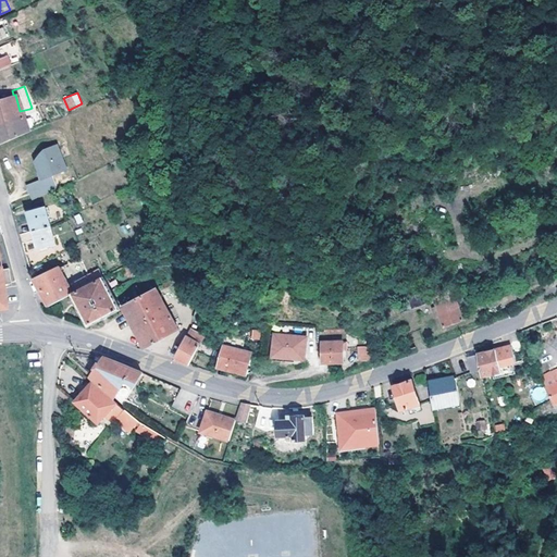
[(0,145),(47,124),(45,115),(33,121),(29,109),(20,111),(15,95),(13,95),(0,99),(0,145)]
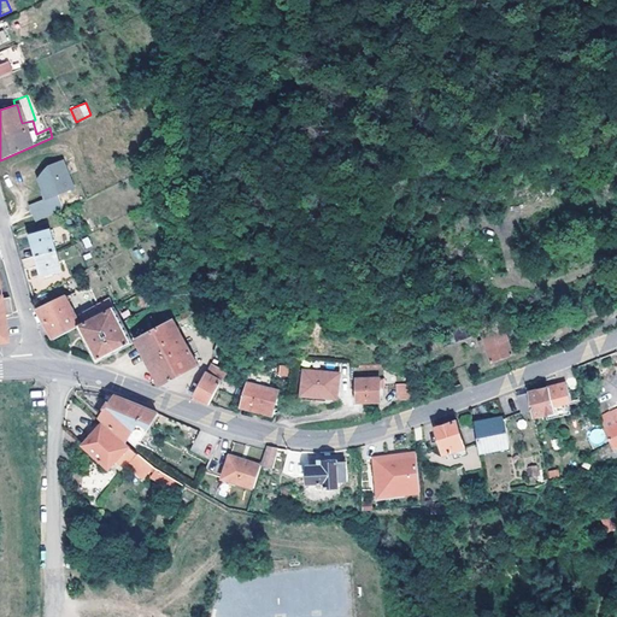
[(48,170),(42,172),(42,174),(41,174),(41,175),(40,175),(40,176),(39,176),(39,177),(37,177),(37,178),(37,180),(36,180),(45,199),(29,206),(35,222),(62,210),(56,195),(71,188),(60,162),(47,168),(48,170)]
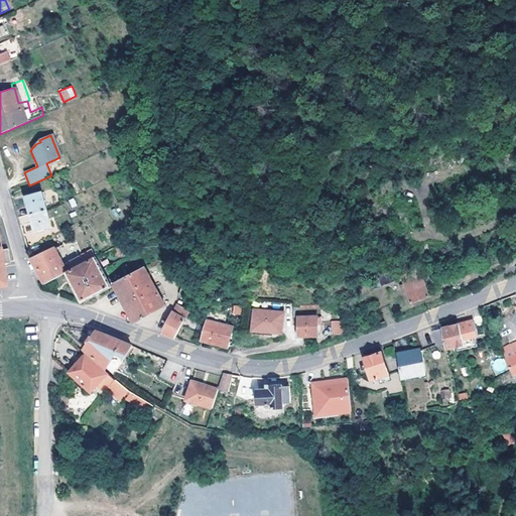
[(30,215),(45,210),(40,192),(25,197),(30,215)]
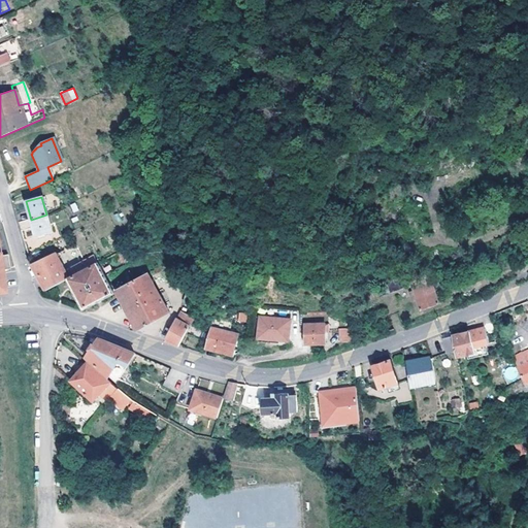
[(51,232),(46,215),(31,220),(35,237),(51,232)]
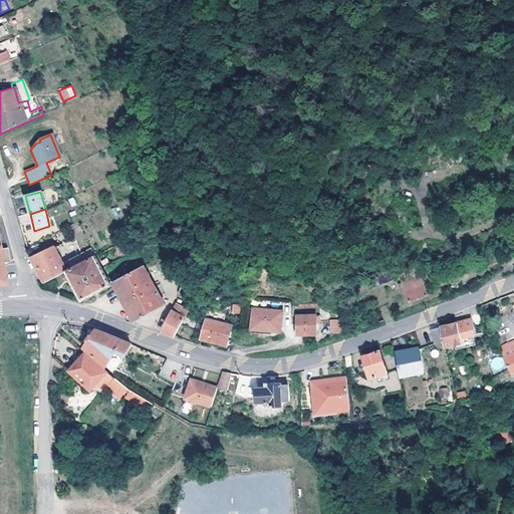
[(129,239),(111,248),(114,255),(119,257),(134,249),(129,239)]
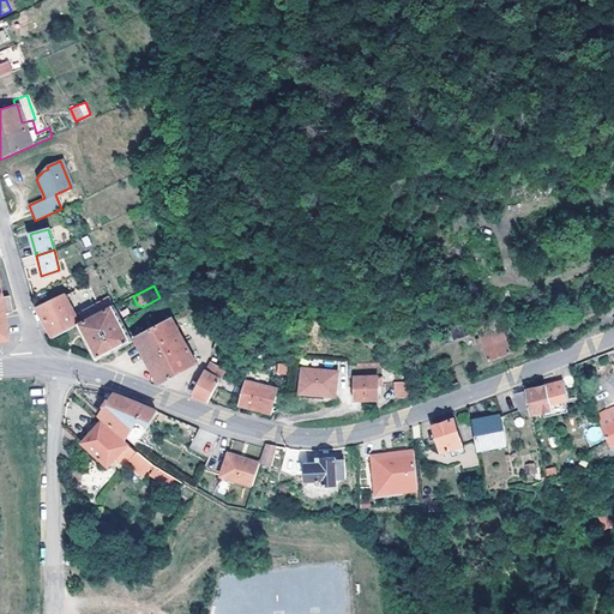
[(65,295),(36,308),(43,323),(52,338),(76,326),(114,306),(109,299),(97,305),(77,315),(65,295)]
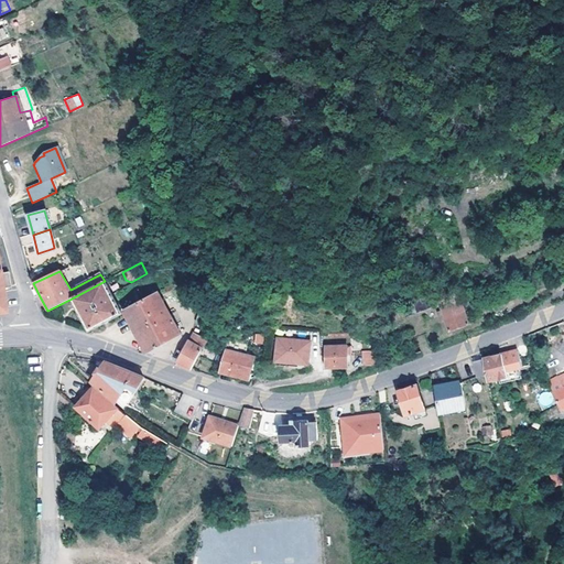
[(87,334),(96,328),(121,315),(105,281),(69,300),(83,324),(87,334)]
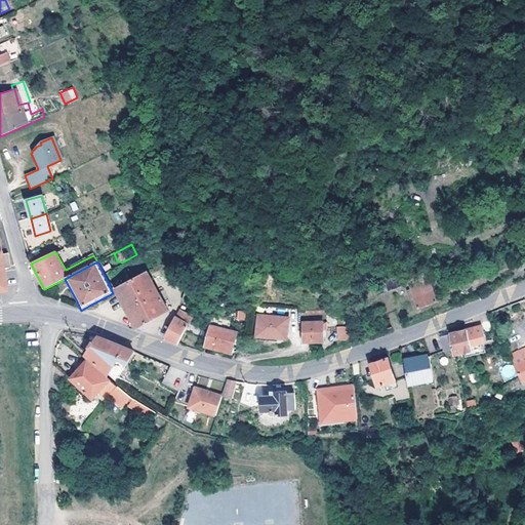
[(128,282),(146,272),(140,263),(127,270),(125,275),(128,282)]
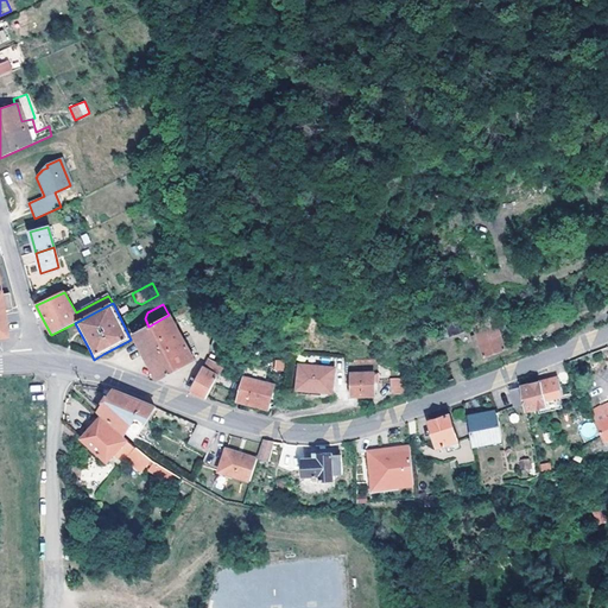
[(156,382),(194,362),(169,315),(149,327),(132,335),(156,382)]
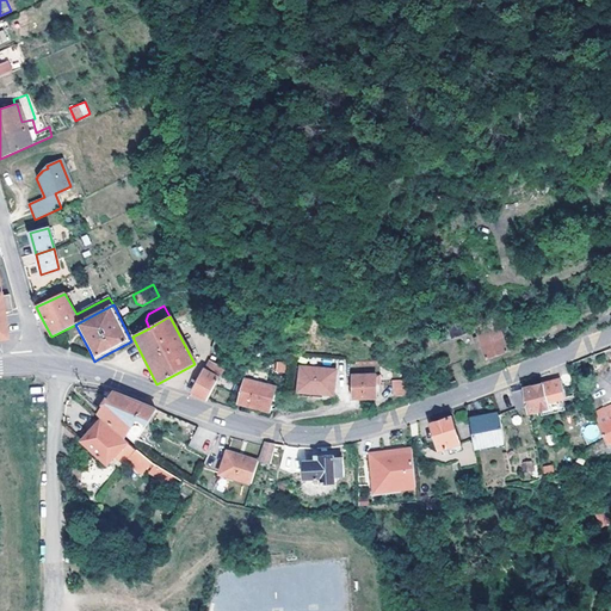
[(474,326),(476,332),(499,325),(497,319),(474,326)]
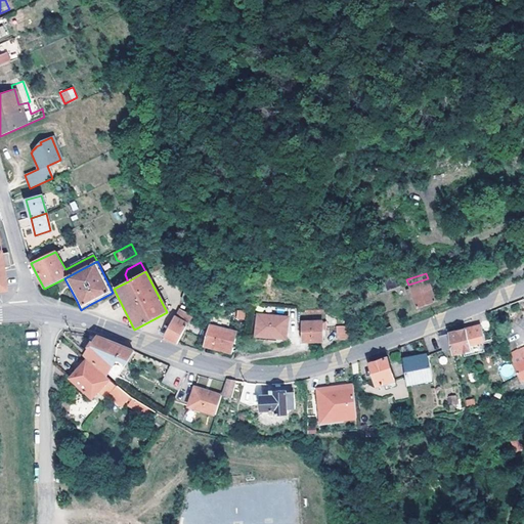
[(372,285),(375,295),(398,286),(394,275),(372,285)]
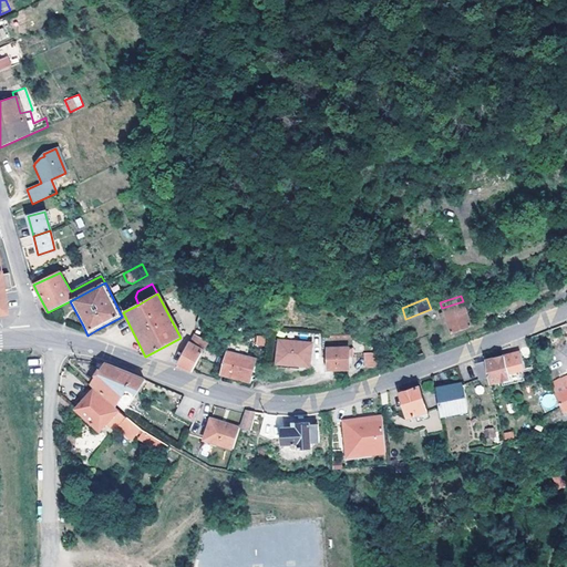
[(463,301),(442,308),(441,309),(442,313),(446,323),(450,333),(471,327),(463,301)]
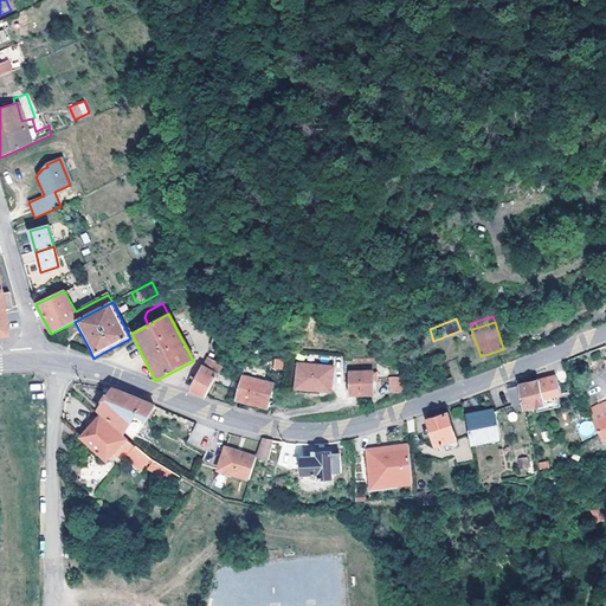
[(445,342),(436,346),(443,366),(452,362),(445,342)]
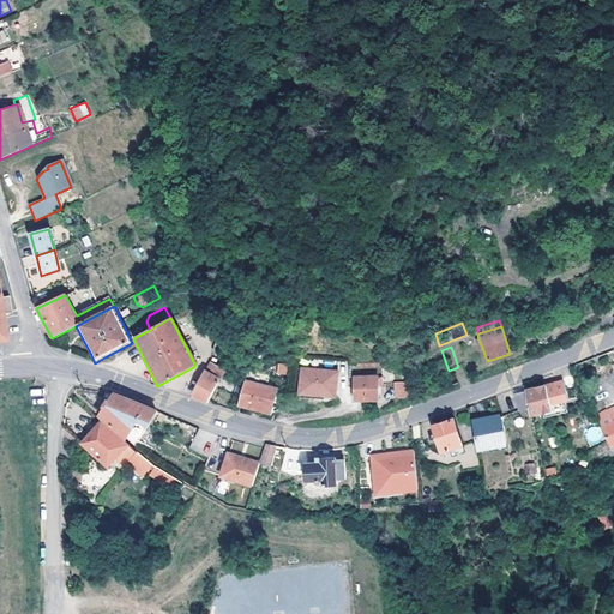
[(206,404),(210,396),(218,381),(220,381),(226,372),(209,363),(194,390),(190,398),(206,404)]
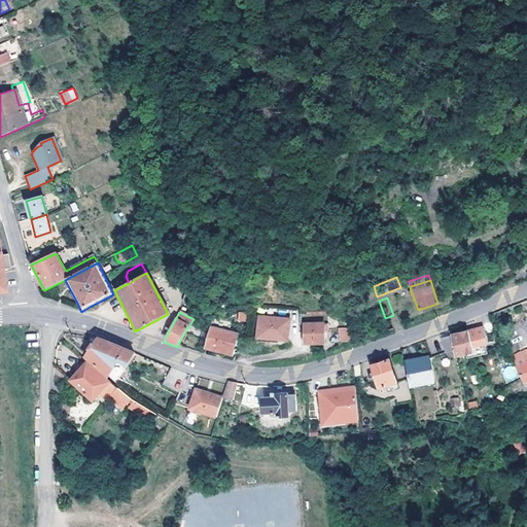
[(255,322),(256,334),(256,343),(287,341),(285,320),(259,322),(255,322)]
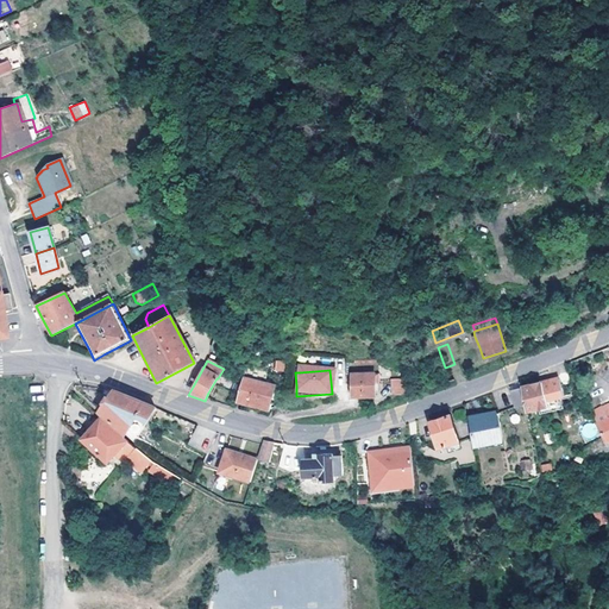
[(257,374),(248,371),(244,371),(242,378),(234,401),(245,405),(256,407),(267,409),(272,388),(264,384),(265,376),(257,374)]
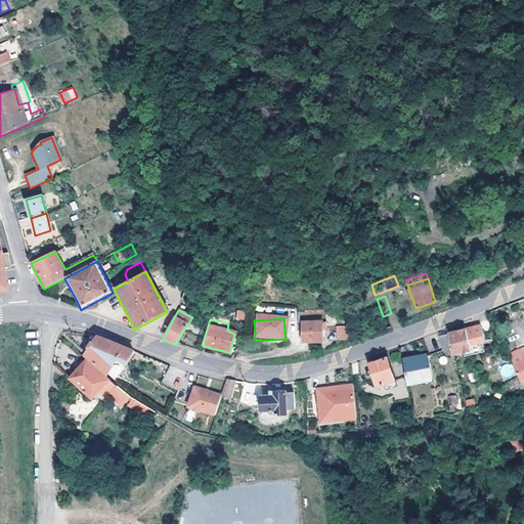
[(321,322),(302,323),(302,342),(321,342),(321,331),(321,322)]
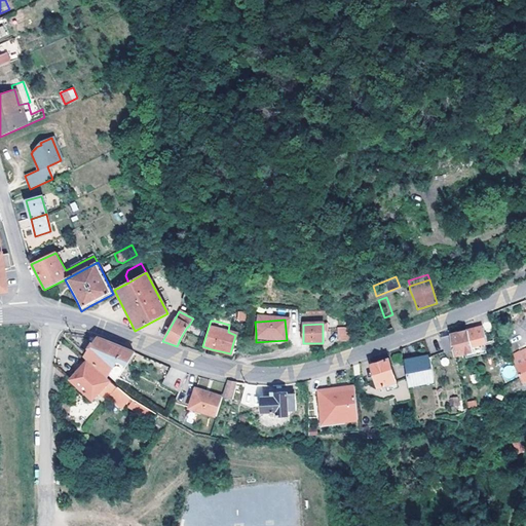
[(349,328),(337,329),(337,340),(351,339),(349,328)]
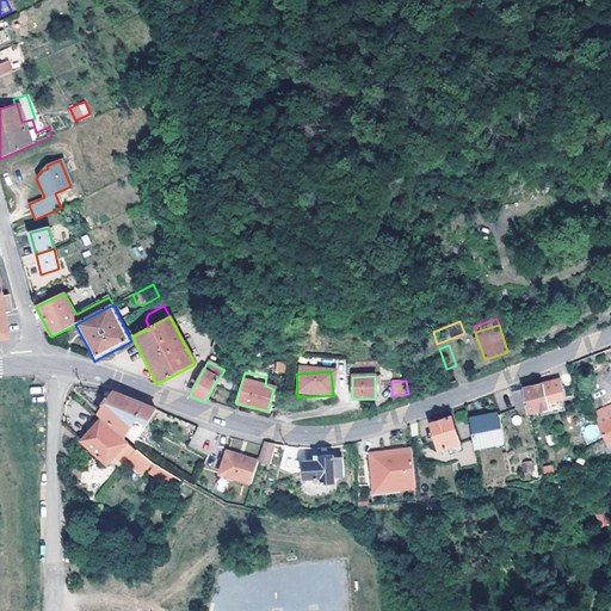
[(525,407),(528,414),(549,409),(542,386),(523,390),(525,407)]
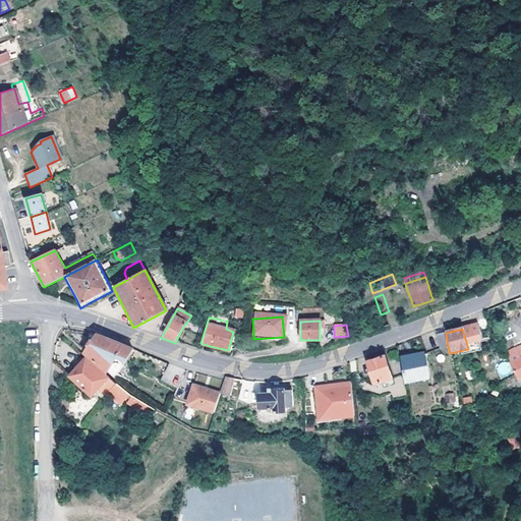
[(448,347),(446,333),(436,335),(440,349),(448,347)]
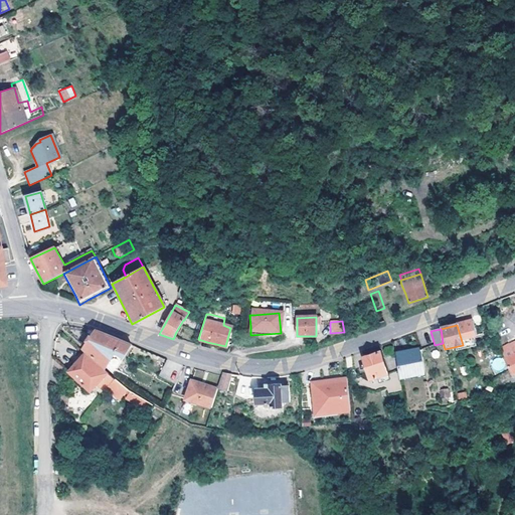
[(113,375),(130,345),(96,332),(91,339),(87,339),(83,344),(84,347),(83,349),(113,375)]
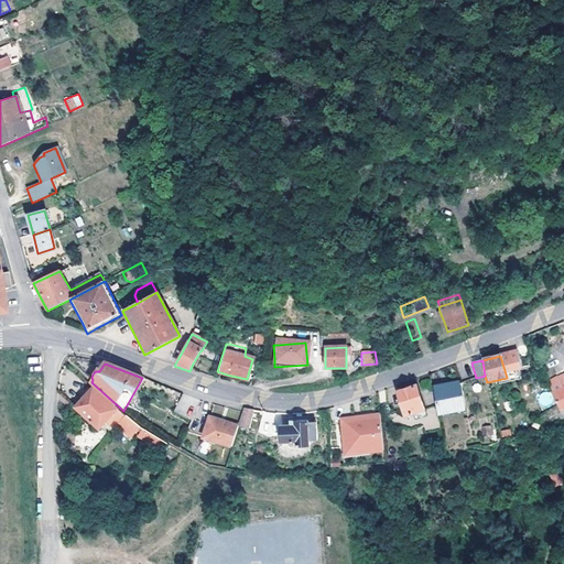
[(562,411),(563,409),(563,387),(562,388),(560,383),(556,377),(546,382),(553,393),(559,407),(562,411)]
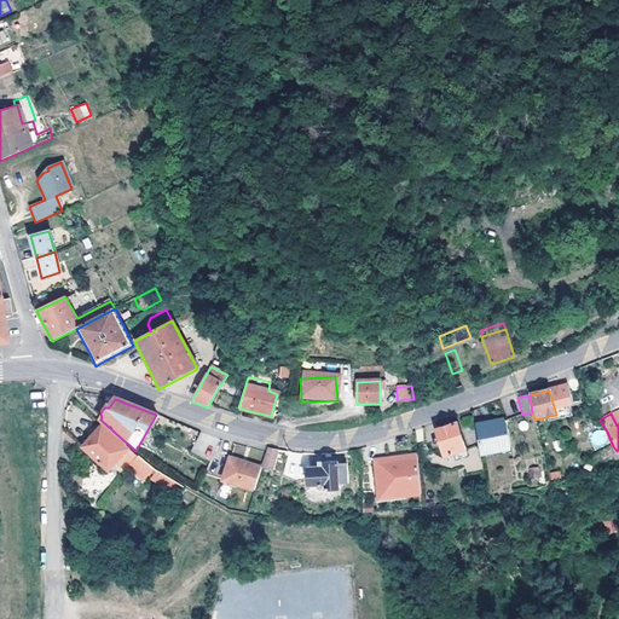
[(478,446),(480,455),(509,450),(504,420),(475,424),(478,446)]
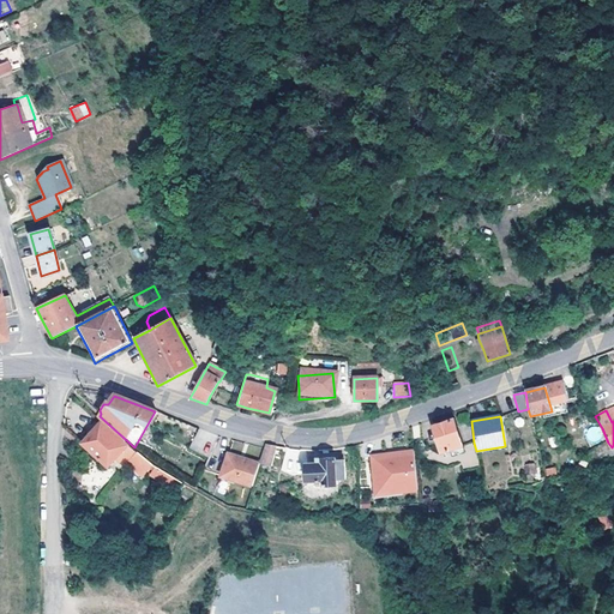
[(441,453),(474,443),(471,421),(456,427),(452,420),(433,427),(441,453)]
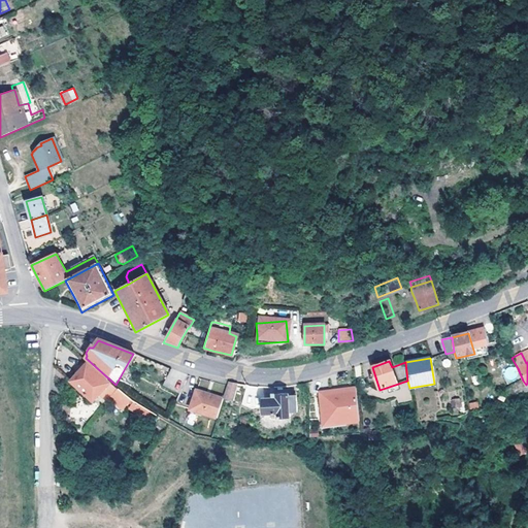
[(129,400),(88,363),(70,382),(93,402),(99,397),(117,413),(129,400)]
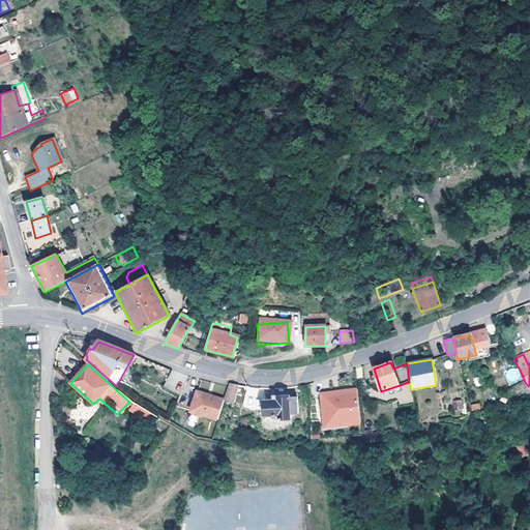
[(228,384),(227,387),(224,400),(233,402),(237,387),(237,385),(228,384)]
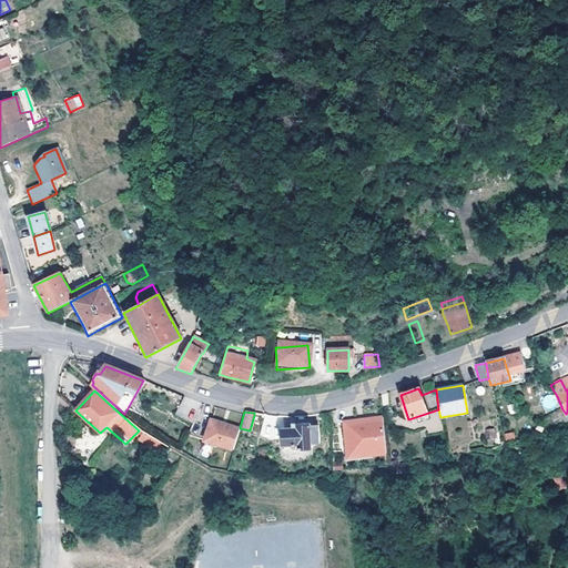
[(386,455),(383,417),(369,419),(369,422),(357,424),(357,421),(344,423),(346,447),(359,446),(361,457),(386,455)]
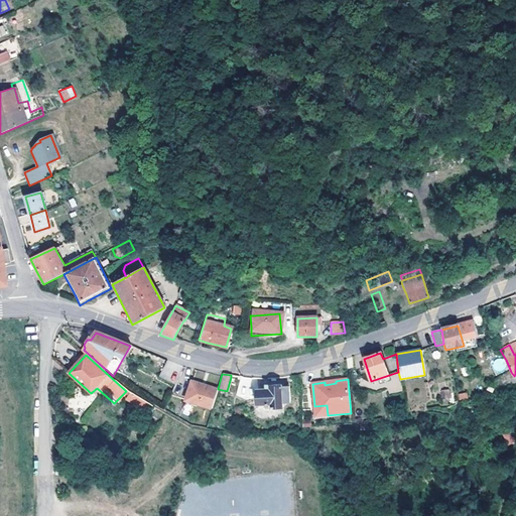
[(185,400),(211,408),(217,390),(190,382),(185,400)]
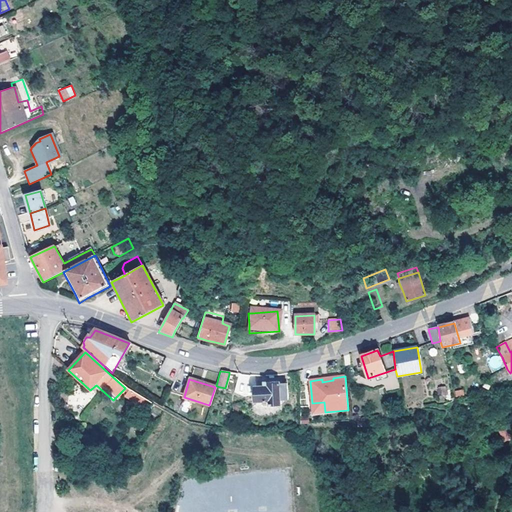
[(279,383),(263,384),(263,387),(254,388),(254,406),(269,405),(269,406),(271,406),(271,405),(280,405),(280,401),(287,401),(286,384),(279,384),(279,383)]
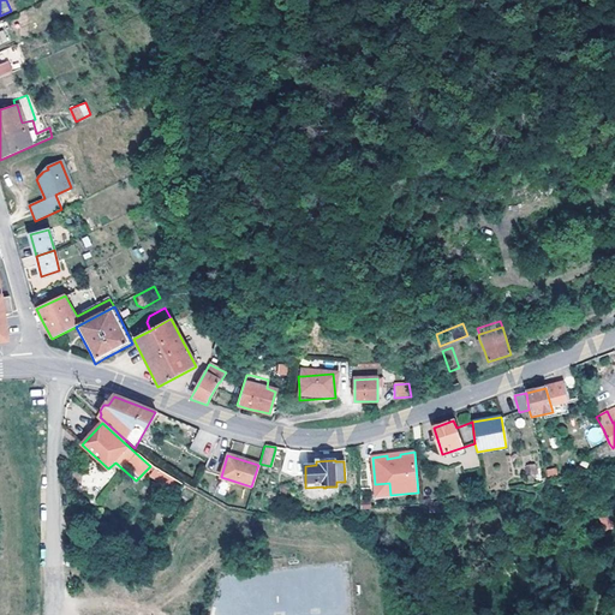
[(389,483),(375,484),(377,496),(390,495),(389,483)]
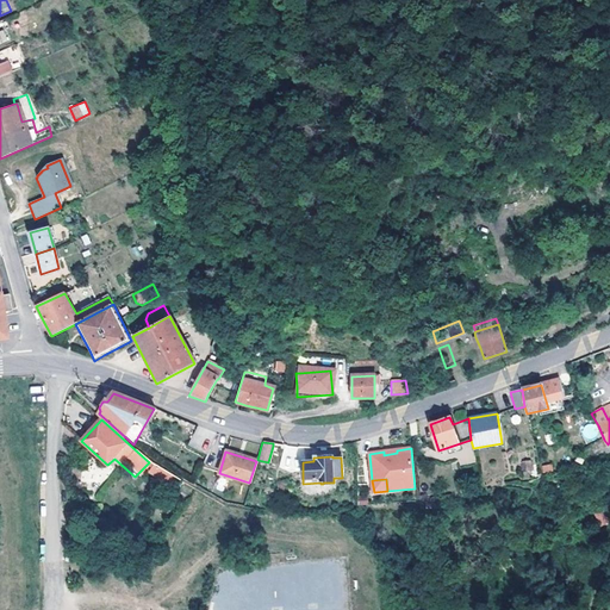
[(595,515),(597,527),(607,524),(604,512),(595,515)]
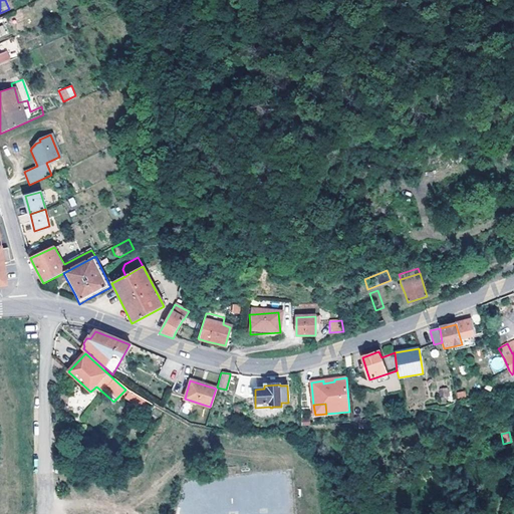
[(68,453),(67,445),(55,446),(55,454),(68,453)]
